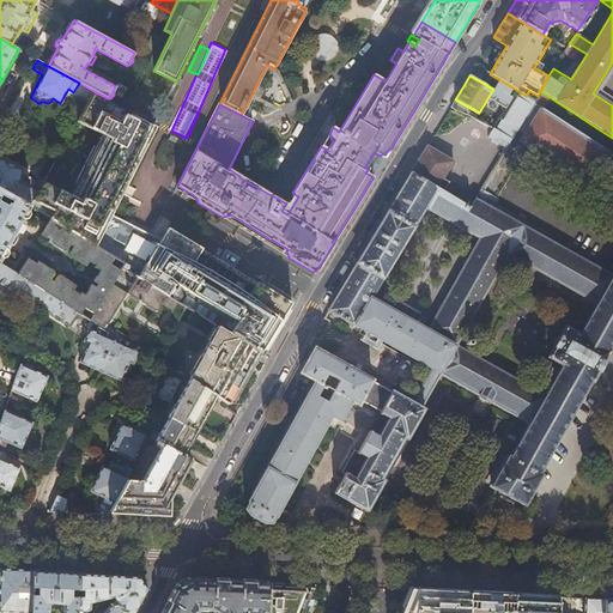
[(267,85),(259,80),(253,93),(261,98),(267,85)]
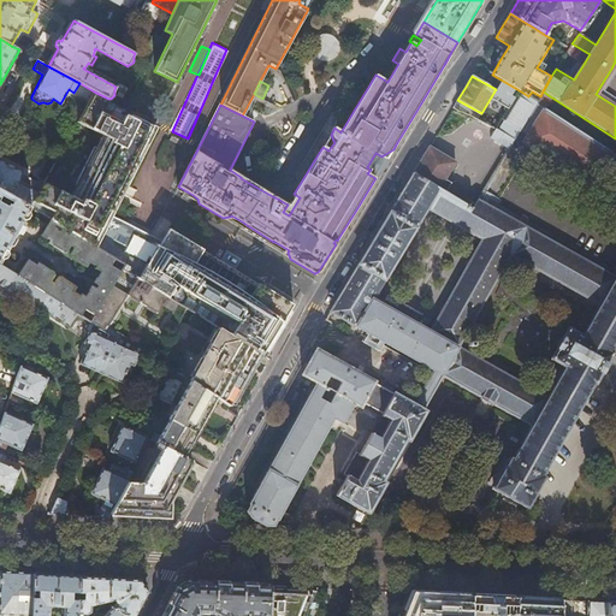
[(123,268),(137,278),(163,241),(110,214),(154,128),(129,116),(129,117),(124,114),(120,123),(102,113),(108,99),(94,92),(77,123),(104,136),(72,197),(43,183),(37,195),(34,202),(54,213),(49,219),(125,266),(123,268)]
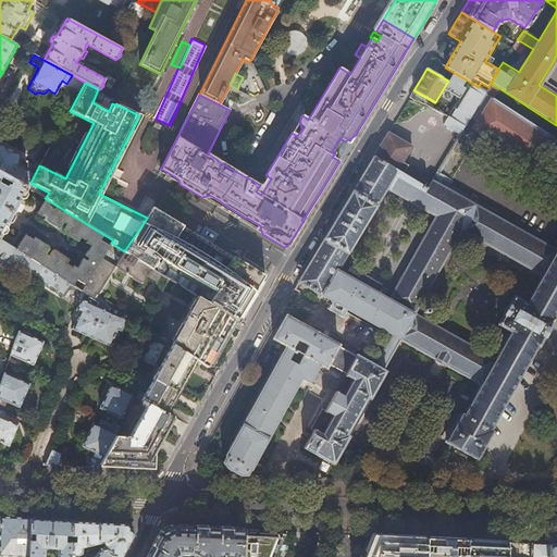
[(478,87),(471,83),(469,88),(466,87),(454,108),(456,110),(450,119),(448,118),(443,125),(459,135),(449,152),(457,158),(473,130),(475,130),(531,165),(532,166),(533,164),(549,139),(552,137),(484,95),(485,91),(478,87)]
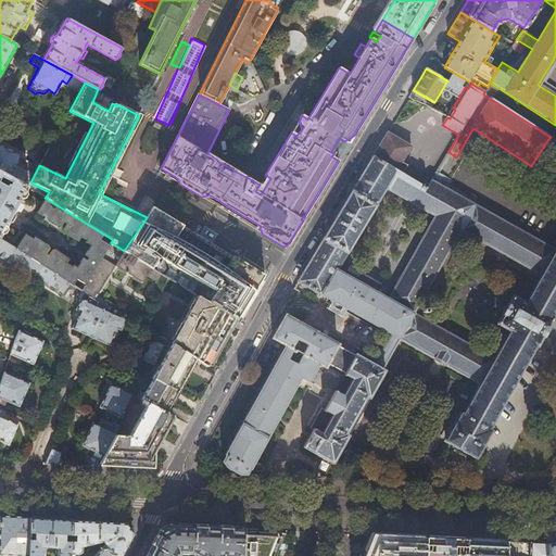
[(401,164),(411,148),(387,133),(383,139),(368,164),(341,209),(300,277),(298,281),(391,333),(373,365),(355,354),(354,355),(337,345),(337,344),(285,316),(273,339),(286,345),(278,359),(232,441),(226,454),(226,455),(223,460),(227,467),(238,474),(245,475),(249,468),(250,468),(300,377),(308,381),(318,363),(325,367),(327,363),(344,373),(333,391),(311,432),(303,446),(331,463),(346,437),(344,434),(366,397),(368,399),(383,370),(380,369),(399,338),(480,382),(463,415),(460,415),(445,442),(475,458),(490,431),(488,429),(534,345),(536,345),(552,317),(551,316),(555,306),(555,248),(555,249),(431,180),(431,181),(426,189),(402,175),(406,167),(401,164)]
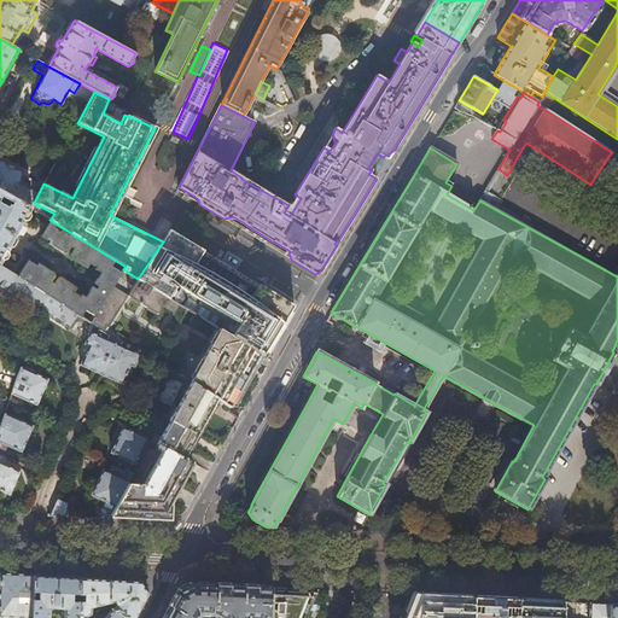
[(0,191),(30,209),(34,203),(38,196),(17,184),(22,174),(0,161),(0,191)]
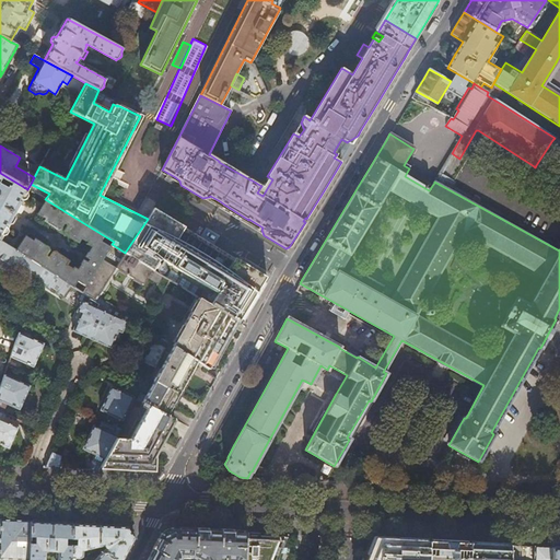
[(434,183),(409,168),(405,176),(429,190),(434,183)]
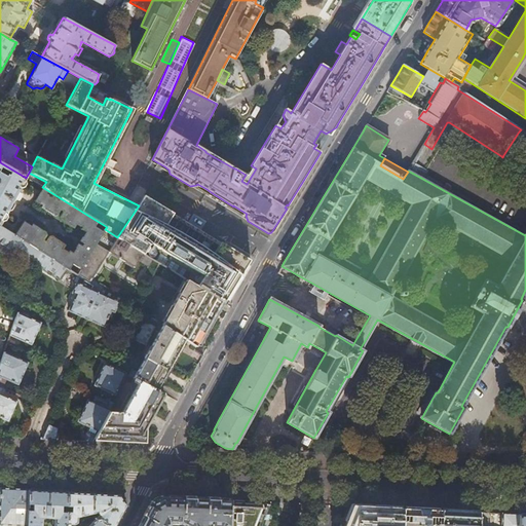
[(0,223),(26,178),(0,162),(0,223)]
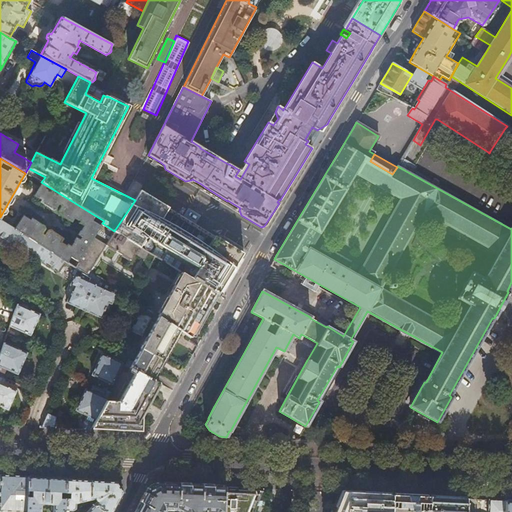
[(410,171),(414,164),(402,158),(398,165),(410,171)]
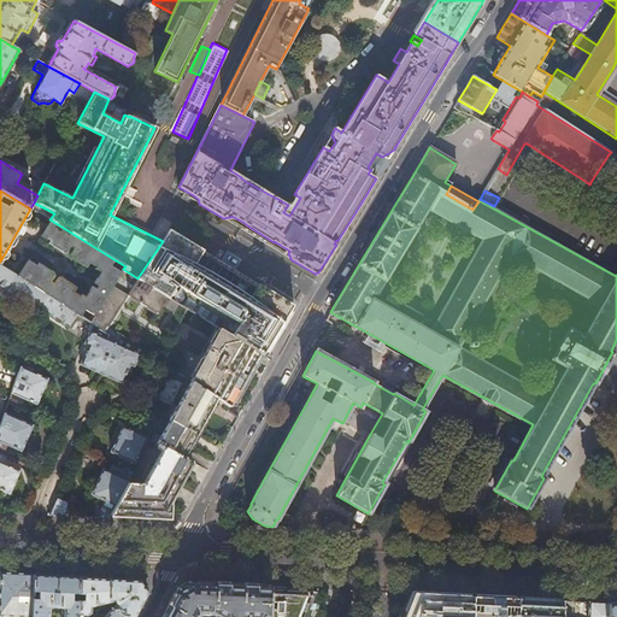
[(125,266),(50,219),(40,236),(48,241),(47,244),(59,252),(71,260),(72,259),(84,268),(88,262),(95,266),(94,270),(100,274),(95,281),(95,280),(88,291),(88,292),(84,298),(80,294),(78,298),(71,293),(74,288),(62,280),(62,278),(50,270),(48,271),(35,265),(27,260),(17,275),(48,295),(83,318),(89,322),(123,269),(125,266)]
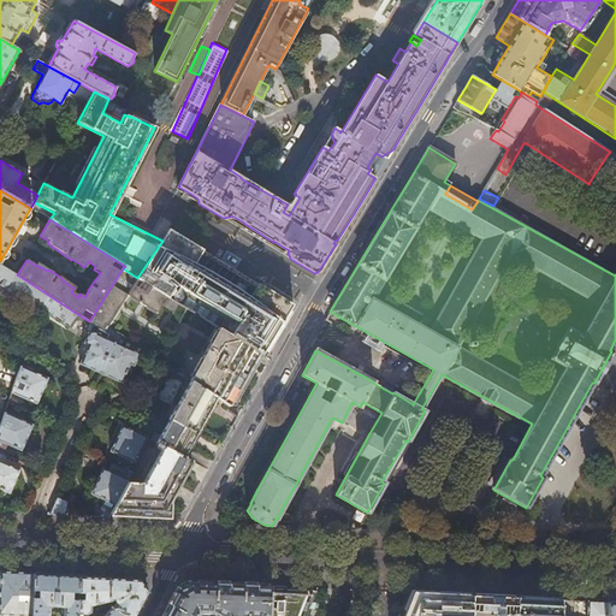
[(170,230),(163,241),(137,278),(169,296),(170,297),(177,285),(238,324),(231,336),(260,353),(262,354),(270,343),(280,325),(294,304),(276,294),(252,279),(247,286),(240,282),(235,289),(195,265),(205,250),(205,249),(170,230)]
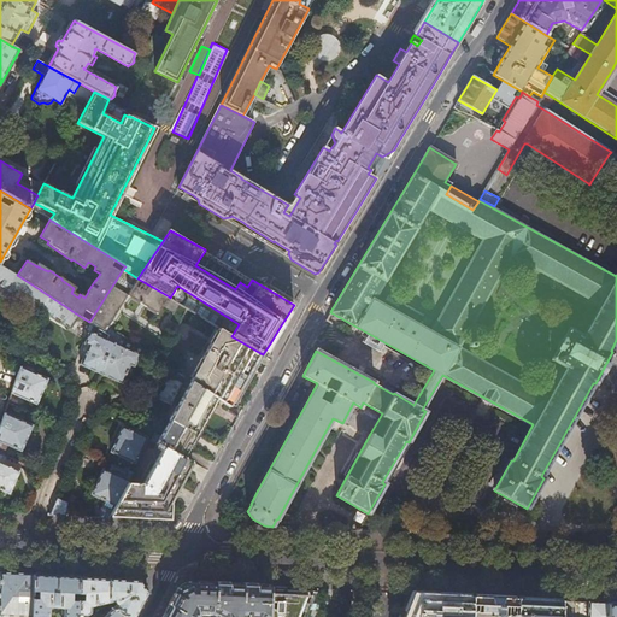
[(240,271),(205,251),(195,265),(235,289),(240,282),(247,287),(252,280),(240,271)]
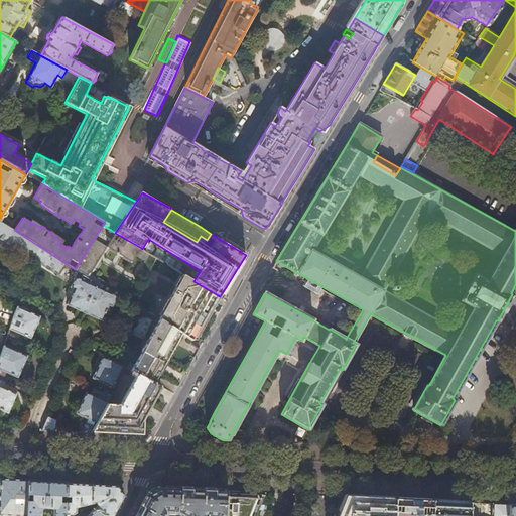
[(3,219),(1,222),(10,228),(12,225),(3,219)]
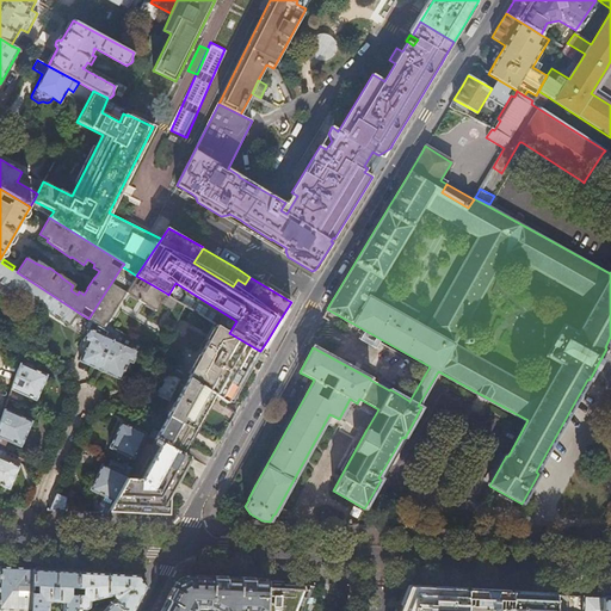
[(1,263),(0,260),(0,278),(23,294),(25,289),(43,301),(48,292),(17,272),(12,270),(1,263)]
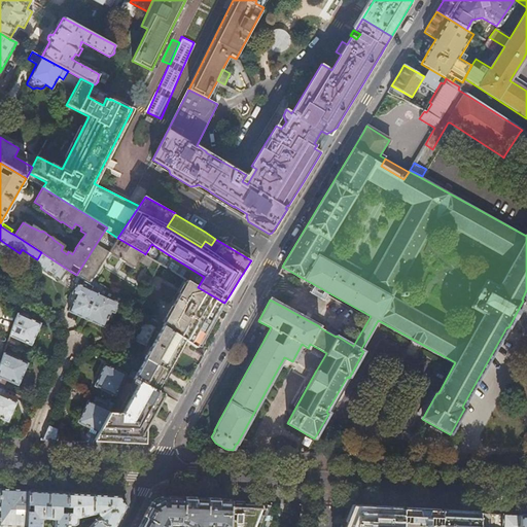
[(117,238),(105,230),(76,275),(89,283),(92,279),(94,280),(109,252),(135,269),(144,253),(117,238)]
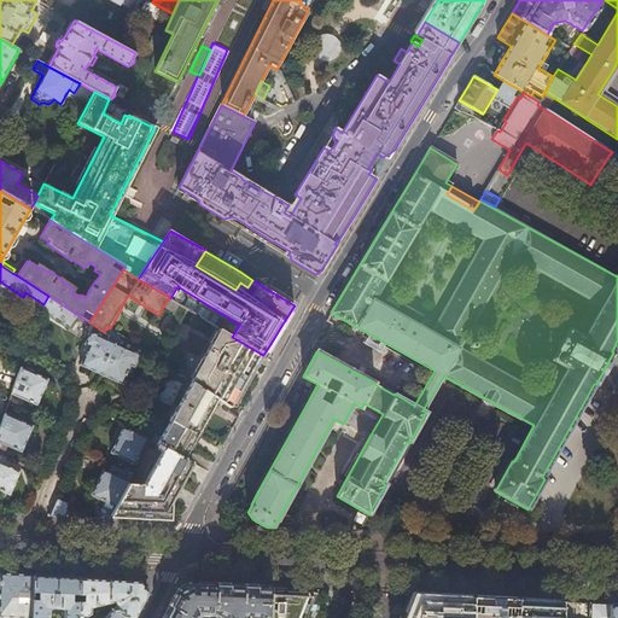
[(83,319),(48,296),(44,304),(40,309),(75,332),(83,319)]
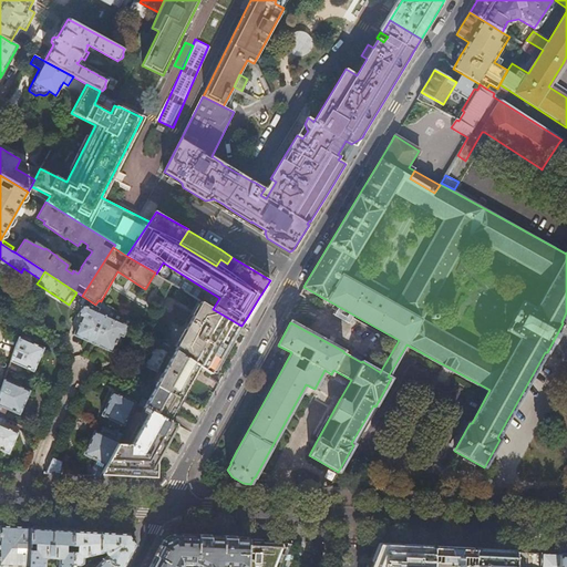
[(109,307),(101,301),(99,300),(95,305),(95,306),(99,308),(96,311),(82,306),(76,316),(81,318),(72,334),(81,338),(92,343),(109,307)]
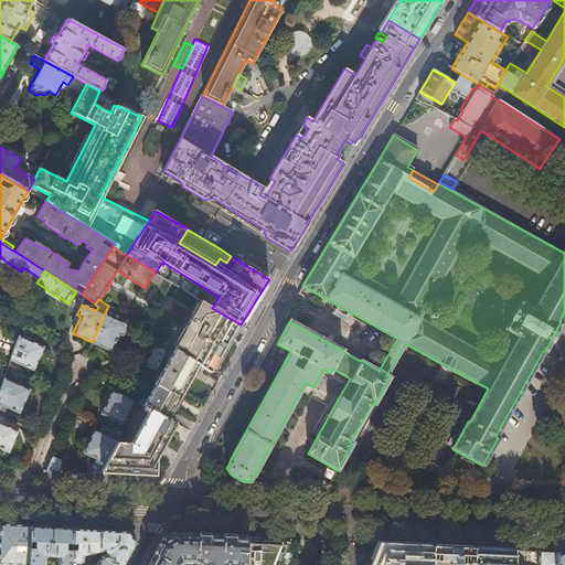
[(226,345),(238,323),(212,308),(201,301),(173,349),(199,364),(211,372),(226,345)]
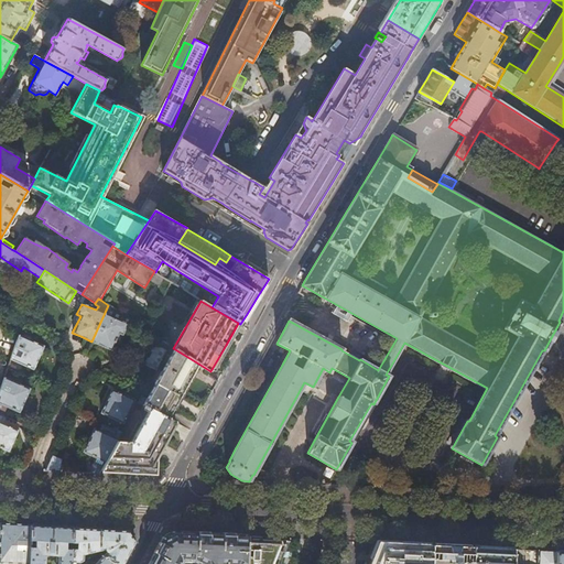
[(108,305),(91,342),(102,346),(111,350),(119,334),(122,335),(128,324),(116,318),(119,312),(108,305)]
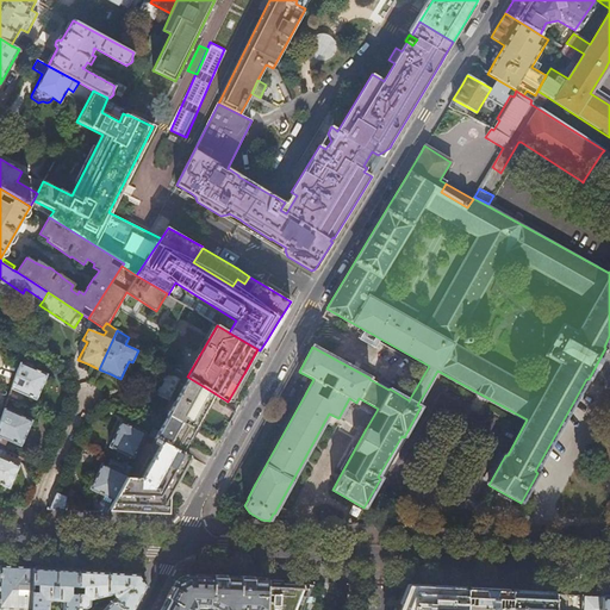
[(11,388),(36,399),(41,390),(47,375),(20,363),(19,365),(11,388)]
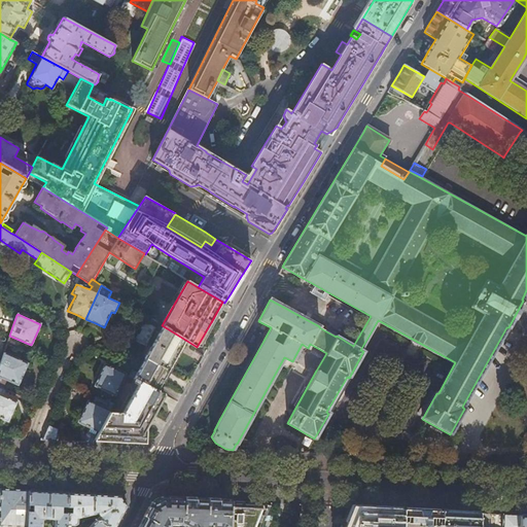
[(132,345),(143,351),(152,335),(160,323),(156,321),(153,326),(145,321),(139,334),(136,331),(133,338),(135,340),(132,345)]
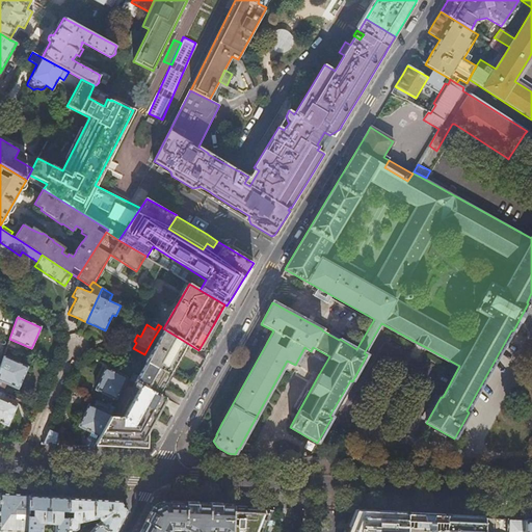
[(173,368),(187,343),(163,328),(161,326),(154,338),(144,354),(136,369),(130,379),(135,381),(139,384),(141,386),(158,394),(173,368)]
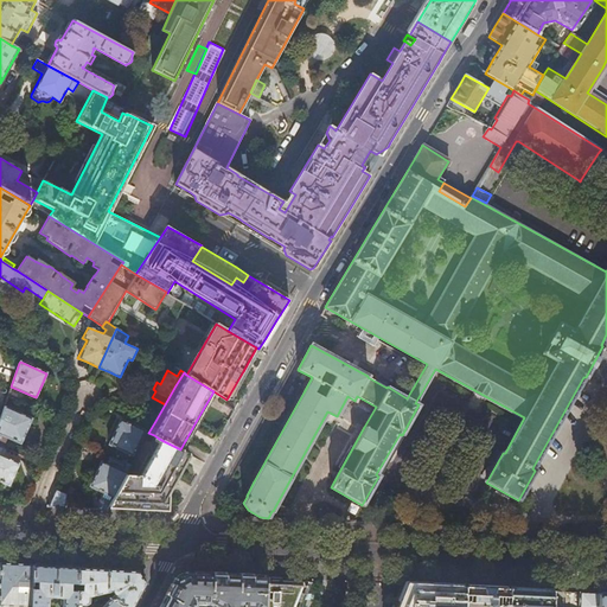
[(5,407),(0,420),(0,447),(2,448),(7,439),(20,443),(25,434),(31,419),(5,407)]
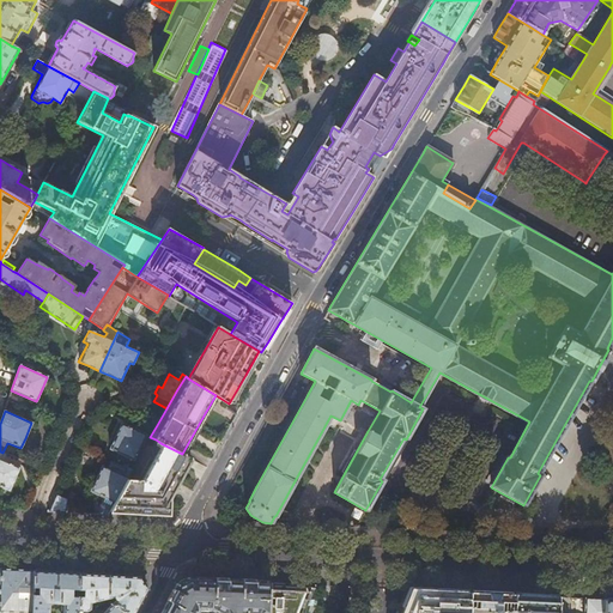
[(110,448),(134,460),(145,435),(141,434),(143,429),(138,426),(137,431),(121,424),(116,432),(110,448)]
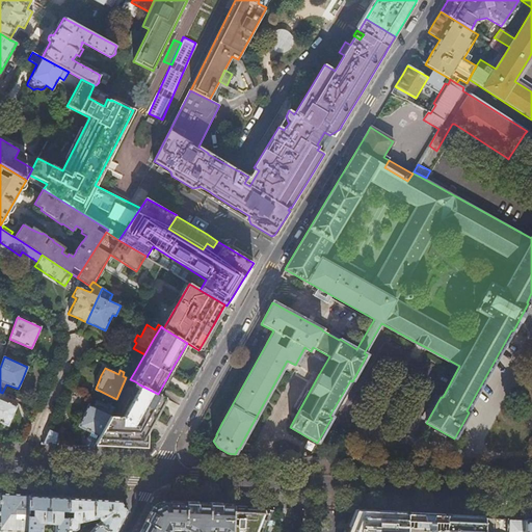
[(297,414),(319,374),(316,373),(295,411),(297,414)]
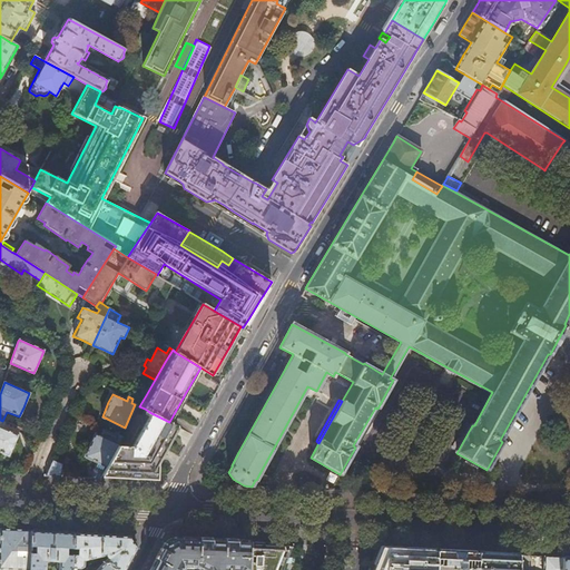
[(156,463),(177,426),(169,422),(151,413),(131,446),(117,446),(101,475),(137,477),(156,478),(156,463)]
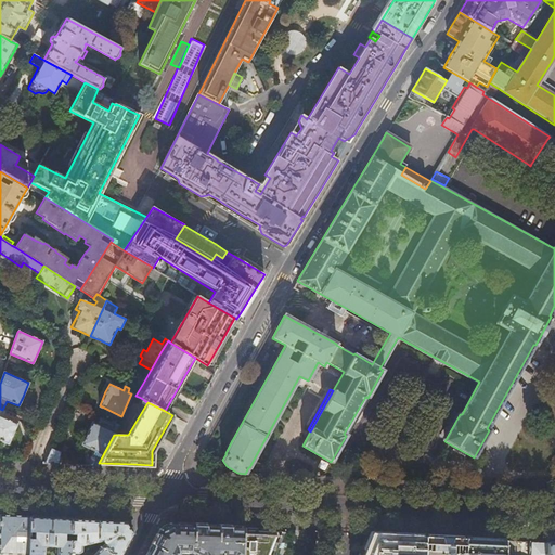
[(0,416),(0,415),(2,410),(0,409),(0,440),(8,444),(12,437),(17,424),(0,416)]
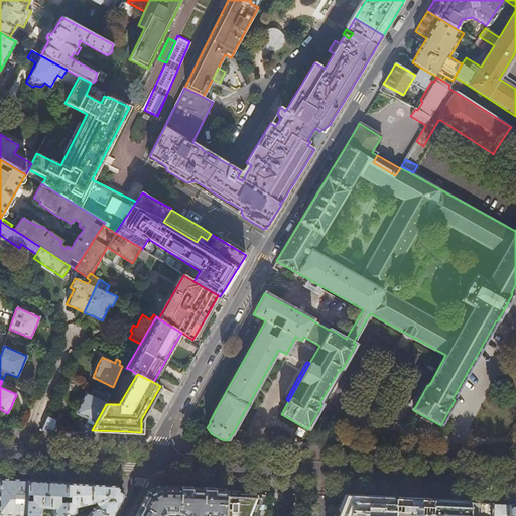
[(106,404),(111,395),(104,392),(101,399),(86,393),(81,403),(76,413),(87,418),(85,424),(84,427),(84,428),(83,432),(87,432),(91,432),(92,430),(106,404)]
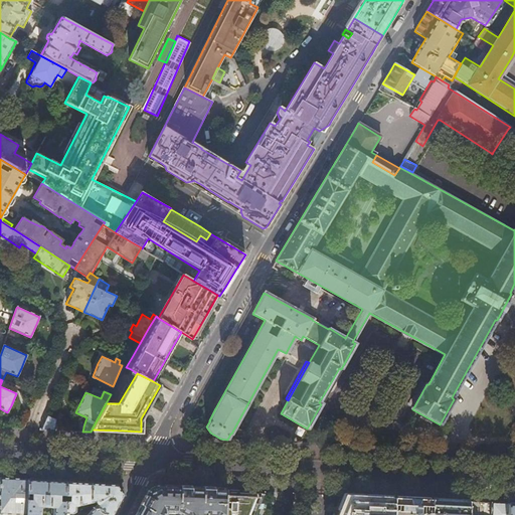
[(54,431),(56,418),(46,414),(40,430),(48,430),(54,431)]
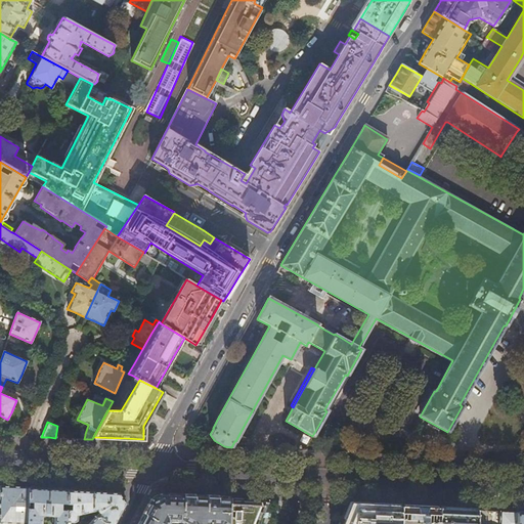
[(58,426),(57,426),(55,438),(60,438),(66,438),(67,436),(67,435),(64,430),(58,427),(58,426)]
